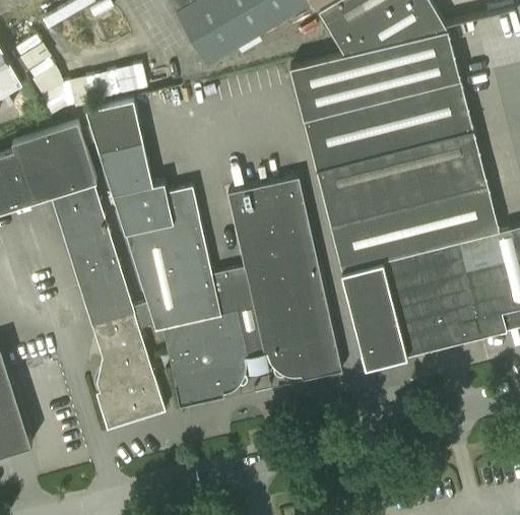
[(0,0),(0,11),(18,0),(0,0)]
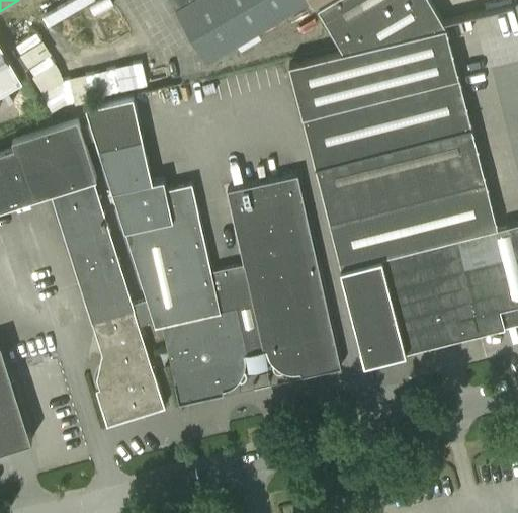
[(241,56),(261,43),(257,35),(309,4),(306,0),(169,0),(207,64),(236,48),(241,56)]
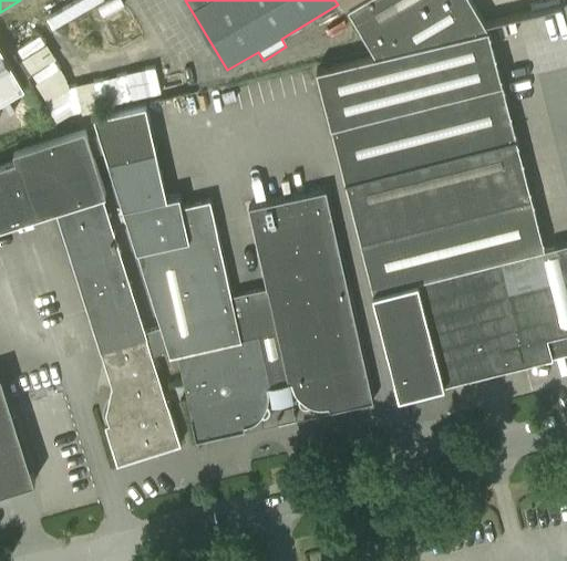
[(336,0),(340,6),(344,13),(348,12),(377,60),(318,74),(360,245),(364,260),(373,295),(373,297),(399,400),(525,369),(566,356),(566,247),(545,253),(532,201),(490,32),(487,29),(485,28),(468,0),(336,0)]
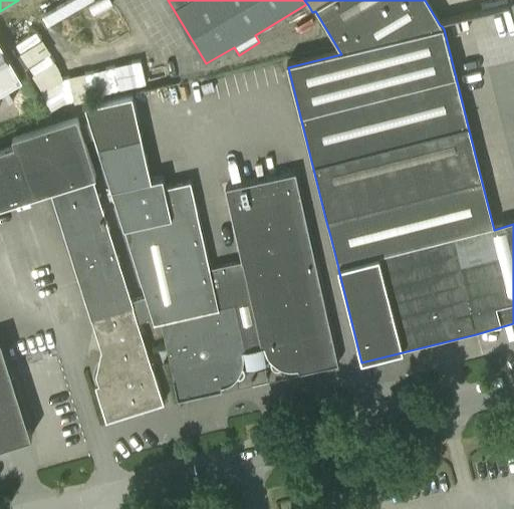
[(142,63),(62,79),(39,33),(16,45),(49,112),(56,108),(112,97),(103,102),(105,101),(127,90),(146,87),(142,63)]
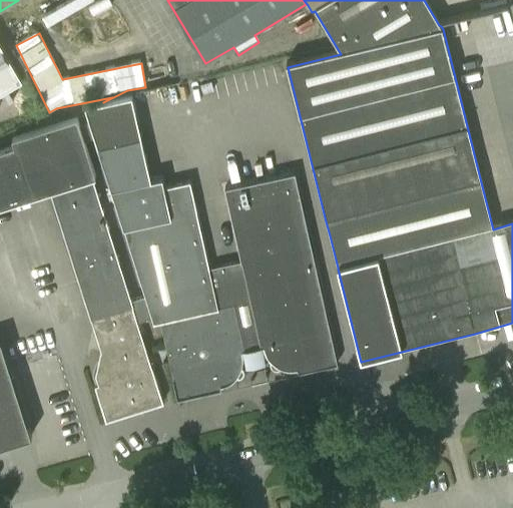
[(0,45),(0,96),(23,83),(0,45)]
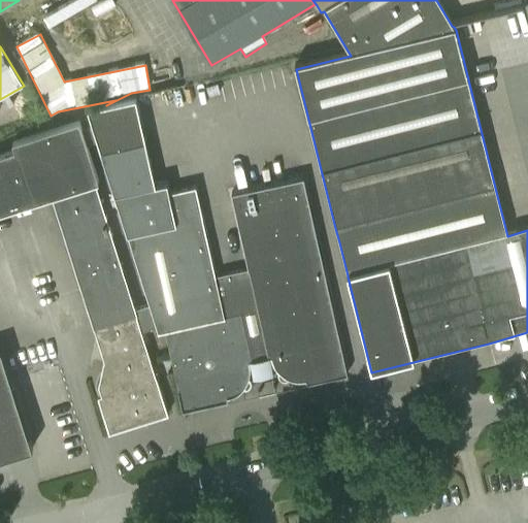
[(165,334),(183,415),(258,397),(252,365),(269,361),(276,393),(348,378),(303,181),(231,197),(248,270),(216,278),(196,189),(169,194),(167,184),(156,187),(136,100),(88,110),(150,308),(134,313),(94,185),(98,184),(79,123),(12,143),(14,152),(0,156),(0,216),(53,199),(56,209),(97,338),(104,364),(99,389),(102,400),(100,400),(98,400),(109,436),(168,418),(140,333),(156,329),(158,336),(165,334)]
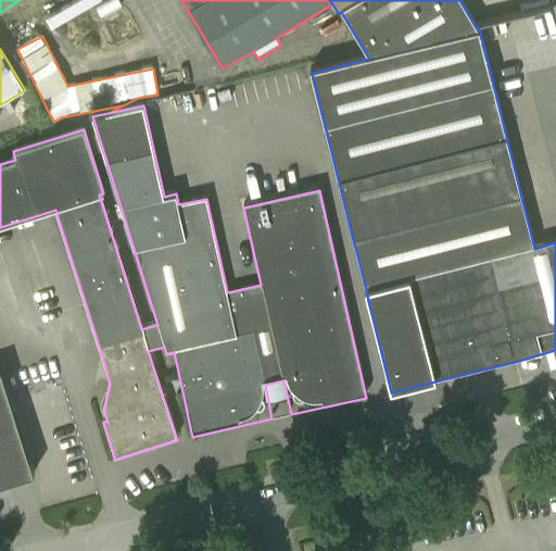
[(0,371),(0,487),(35,476),(13,407),(1,371),(0,371)]
